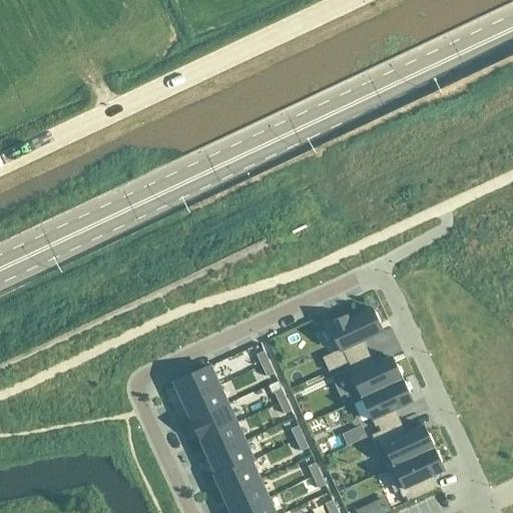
[(343,352),(348,364),(349,363),(348,363),(368,354),(363,342),(382,334),(384,333),(381,327),(373,310),(349,321),(347,316),(332,323),(330,324),(331,328),(330,329),(340,351),(341,353),(343,352)]
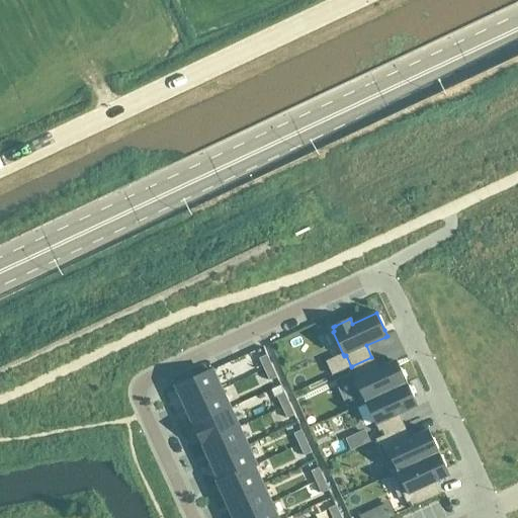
[(271,366),(267,356),(259,359),(264,370),(271,366)]
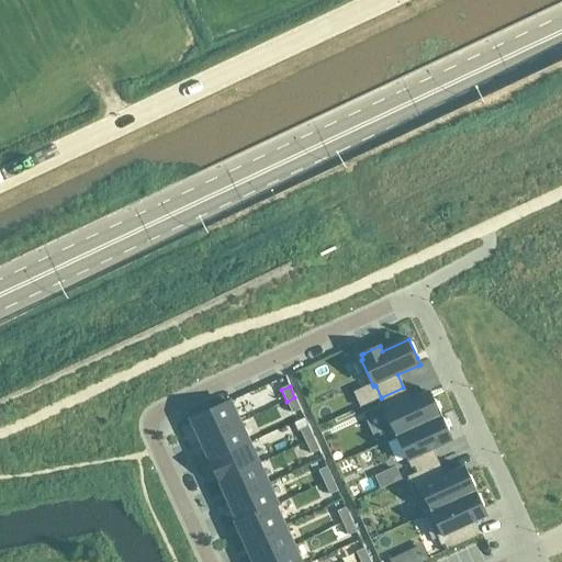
[(409,400),(403,388),(381,397),(382,397),(384,403),(381,404),(384,412),(380,414),(392,440),(396,438),(396,436),(441,416),(433,397),(429,391),(427,392),(409,400)]
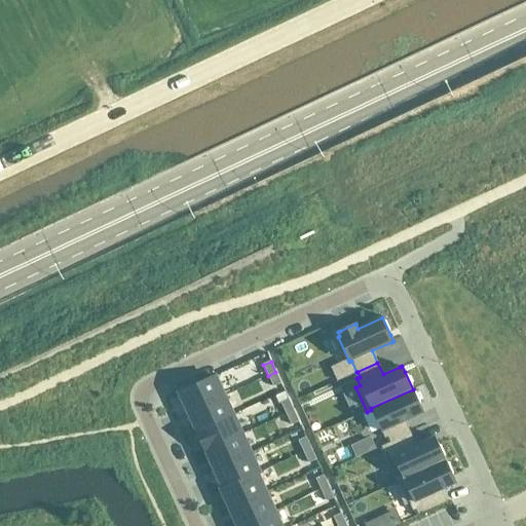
[(282,383),(275,372),(268,376),(273,387),(282,383)]
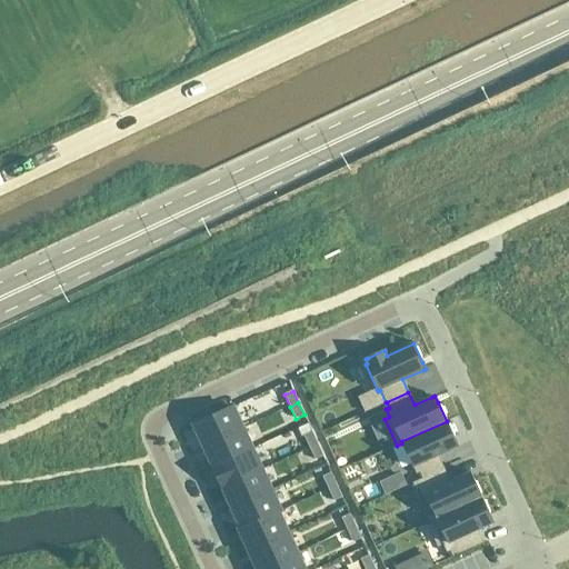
[(242,428),(232,407),(193,425),(203,446),(242,428)]
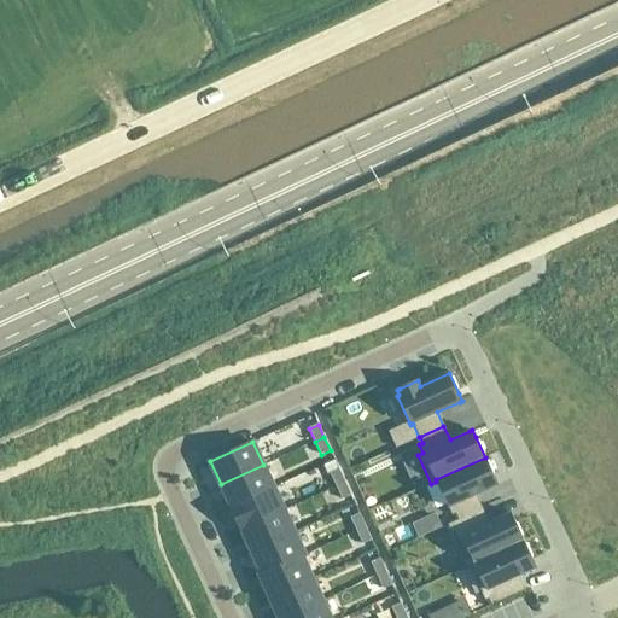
[(494,477),(485,458),(436,479),(436,482),(448,507),(452,516),(455,514),(458,520),(482,508),(476,495),(495,487),(497,485),(494,477)]
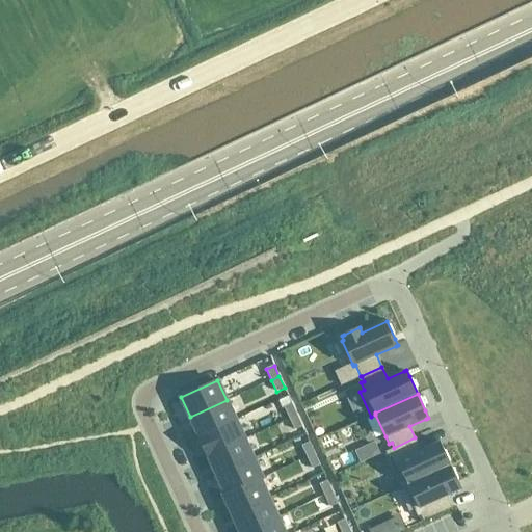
[(235,420),(227,400),(190,417),(198,436),(235,420)]
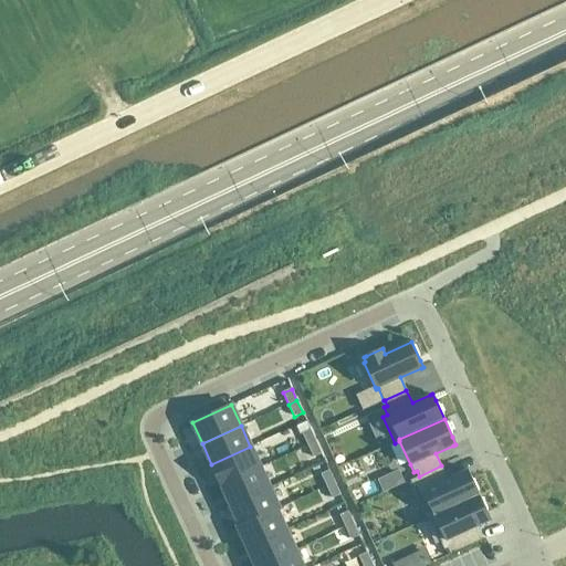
[(315,441),(311,430),(302,433),(307,446),(315,441)]
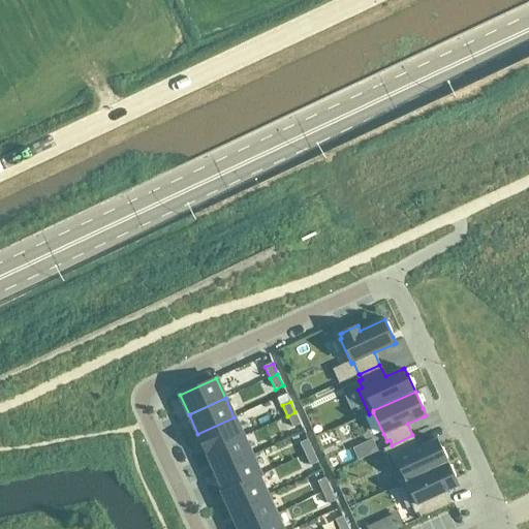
[(301,425),(294,412),(287,416),(292,428),(301,425)]
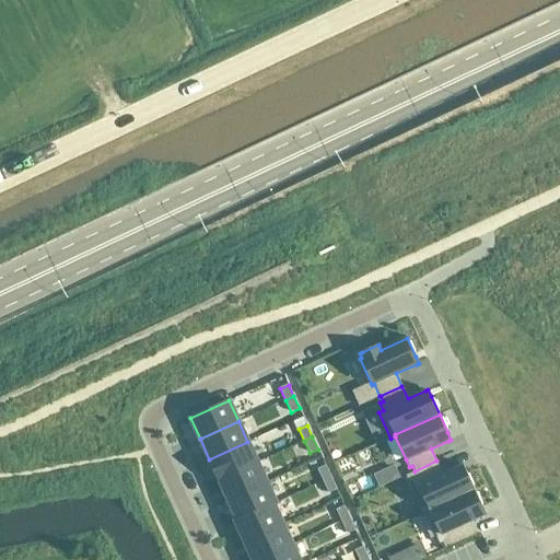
[(257,462),(247,442),(209,459),(219,479),(257,462)]
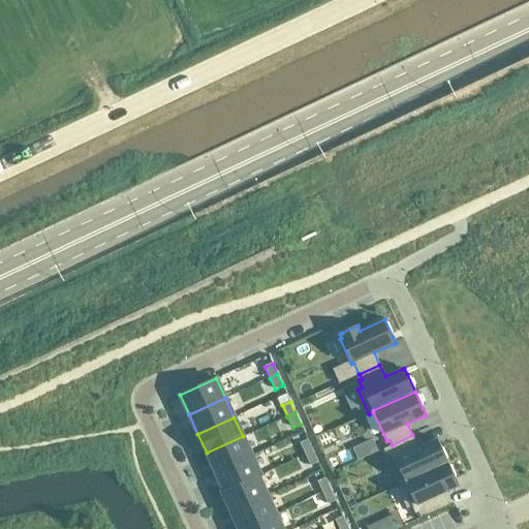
[(418,447),(412,435),(392,445),(383,449),(385,455),(382,456),(397,487),(401,485),(401,484),(447,462),(440,445),(437,439),(435,440),(418,447)]
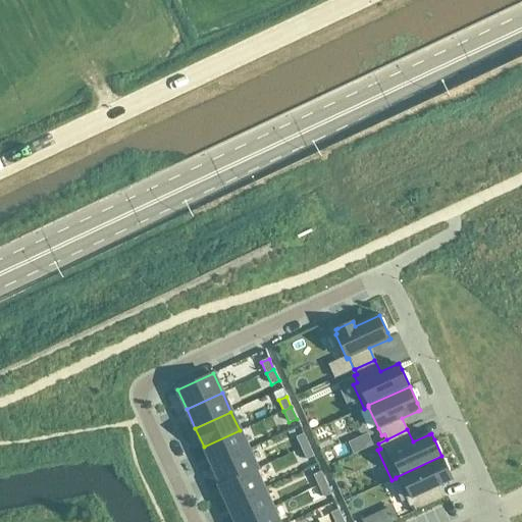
[(248,450),(240,430),(204,447),(213,466),(248,450)]
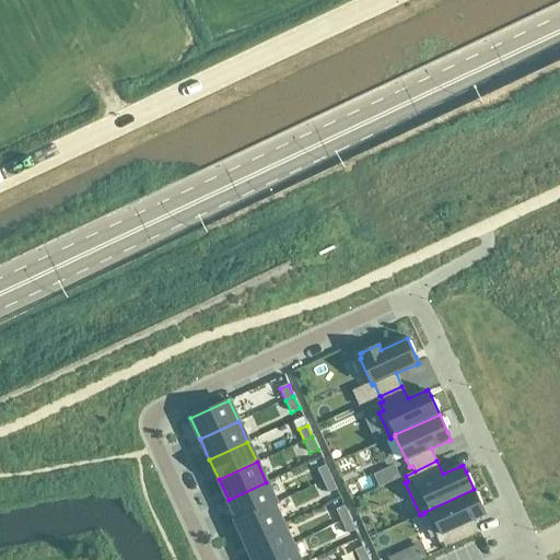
[(394,465),(372,474),(378,487),(399,477),(394,465)]
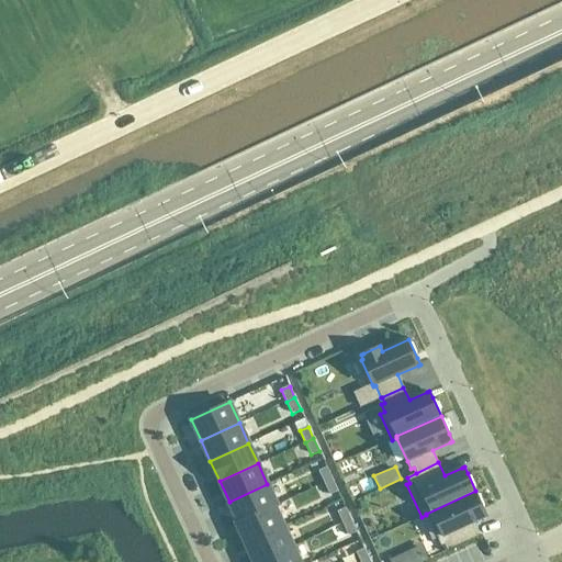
[(332,479),(327,468),(318,471),(324,483),(332,479)]
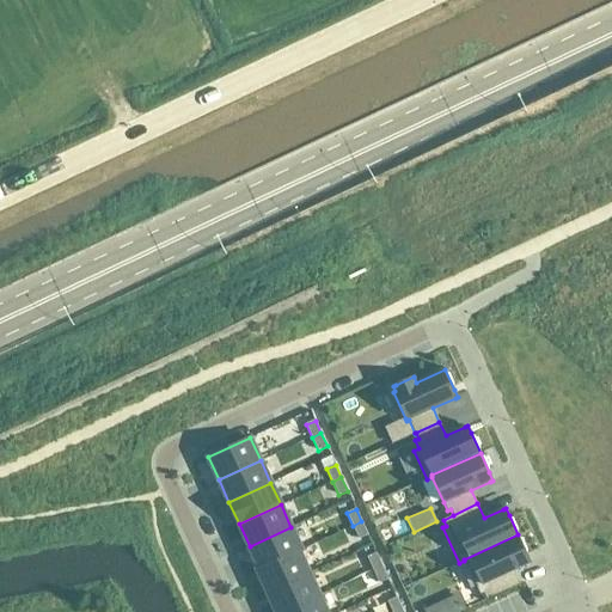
[(368,536),(361,521),(353,526),(359,539),(368,536)]
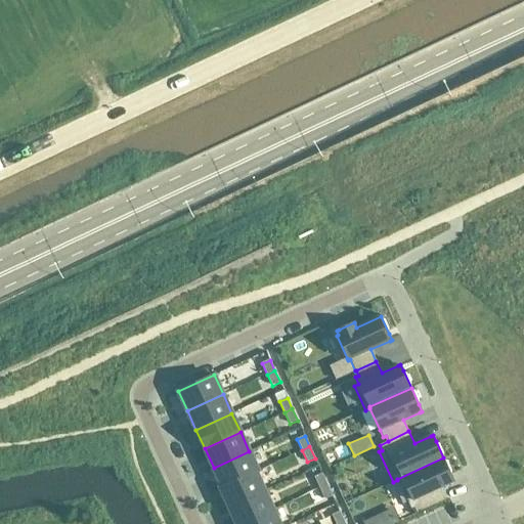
[(258,471),(249,451),(214,468),(222,486),(222,487),(256,471),(256,472),(258,471)]
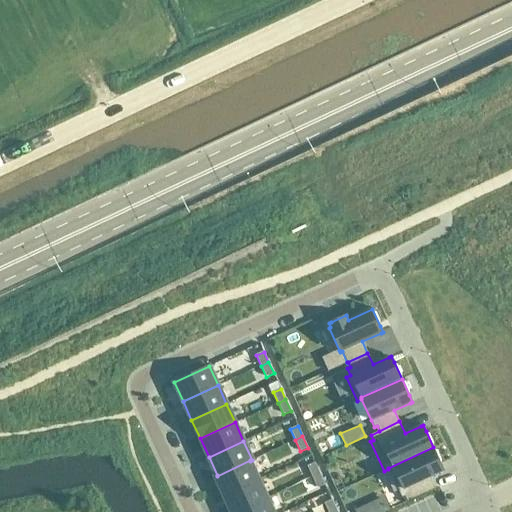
[(441,464),(433,447),(388,468),(388,469),(402,498),(405,496),(407,502),(435,489),(429,477),(442,471),(444,470),(441,464)]
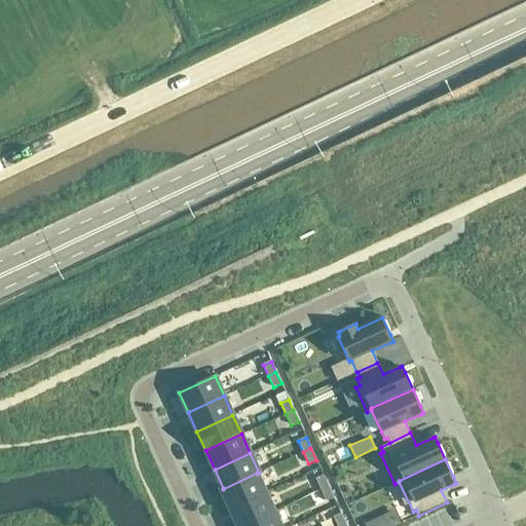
[(265,492),(257,474),(257,473),(223,489),(223,488),(221,489),(229,509),(265,492)]
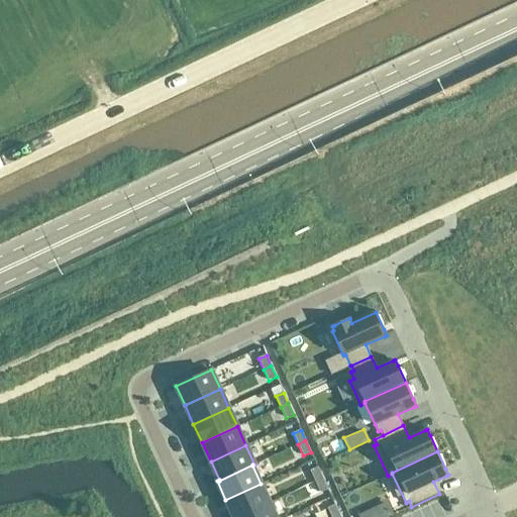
[(323,478),(318,468),(310,471),(315,482),(323,478)]
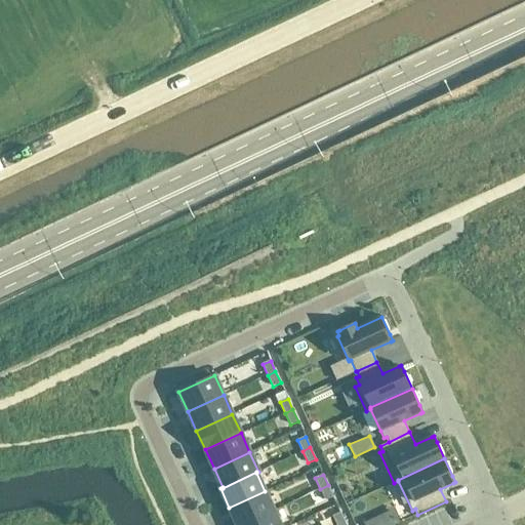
[(333,497),(328,485),(320,489),(325,500),(333,497)]
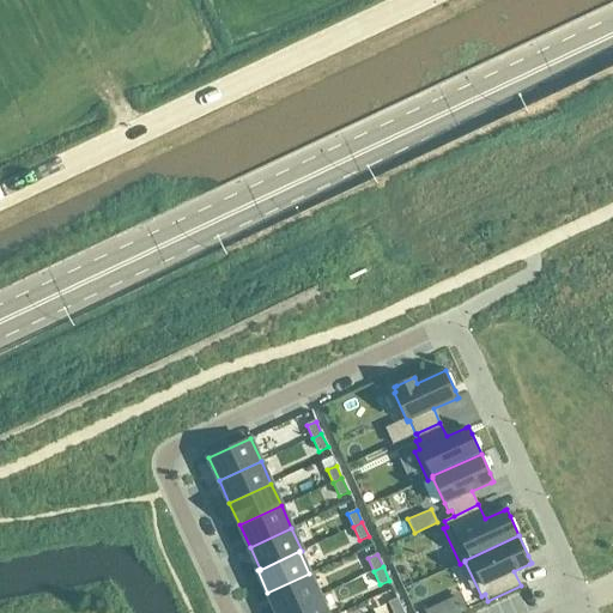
[(281,612),(320,595),(309,574),(267,593),(277,612),(281,612)]
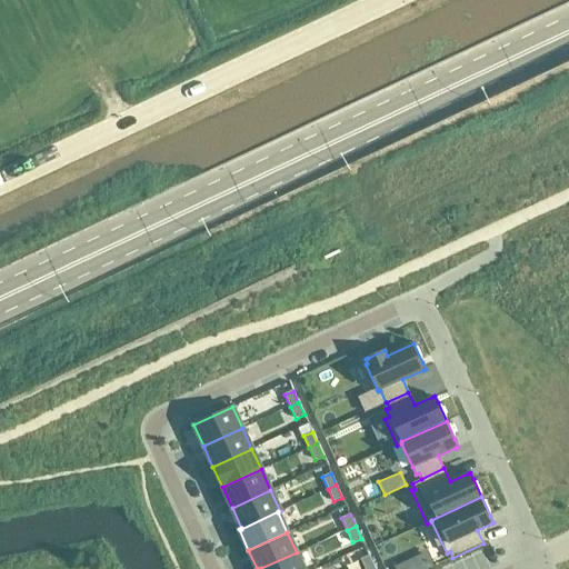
[(303,568),(297,552),(261,568),(303,568)]
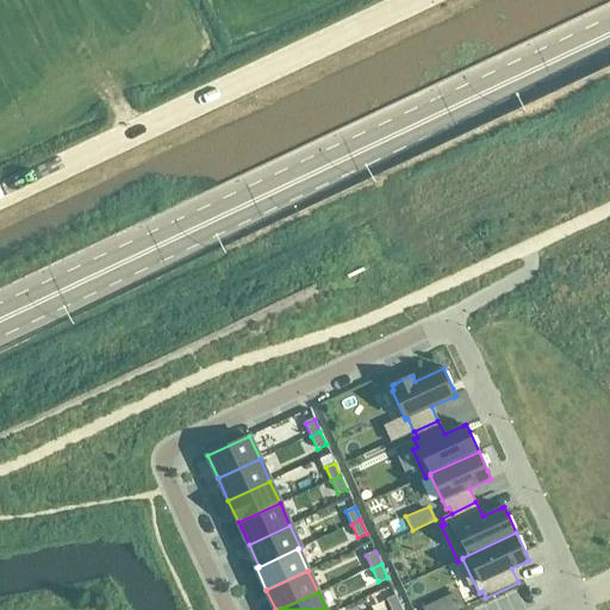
[(397,609),(402,608),(396,596),(386,601),(391,609),(397,609)]
